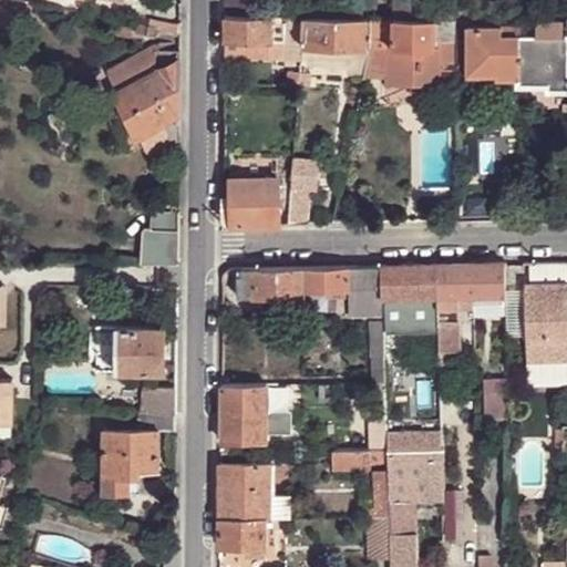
[(224,0),(225,13),(255,14),(255,0),(224,0)]
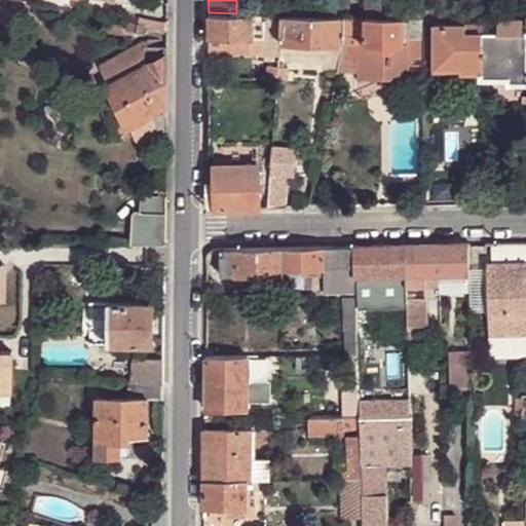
[(363,0),(363,19),(398,20),(402,20),(416,20),(420,20),(420,4),(398,4),(397,0),(363,0)]
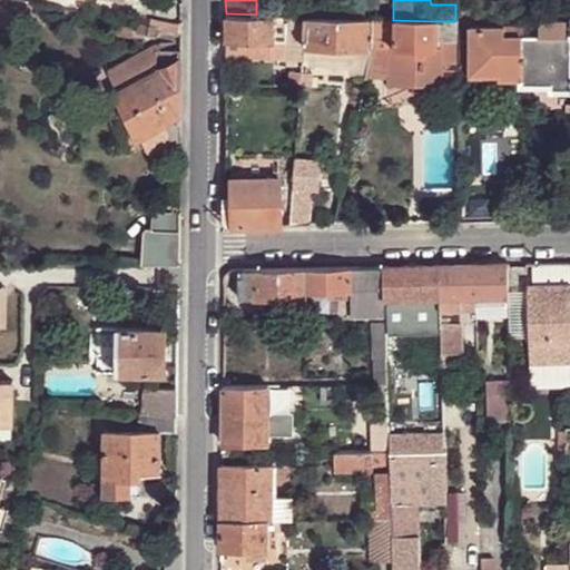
[(225,59),(302,60),(303,43),(304,18),(259,18),(225,17),(225,59)]
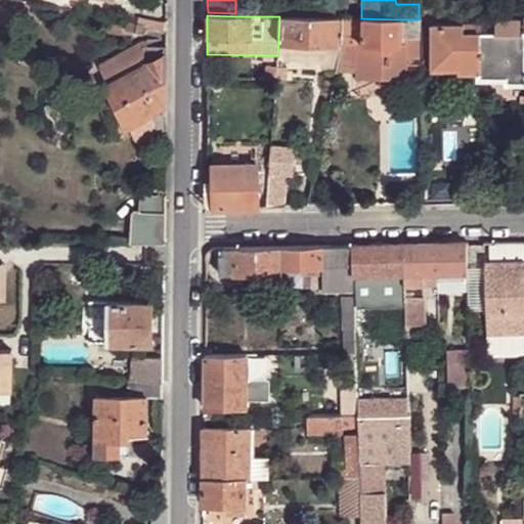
[(279,16),(278,40),(341,42),(341,34),(341,18),(279,16)]
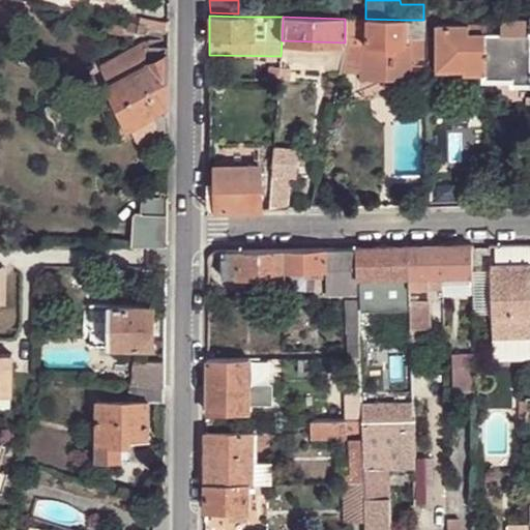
[(365,19),(345,19),(345,34),(367,34),(367,41),(361,41),(361,77),(410,78),(411,57),(427,57),(427,20),(423,20),(419,20),(405,20),(401,20),(365,19)]
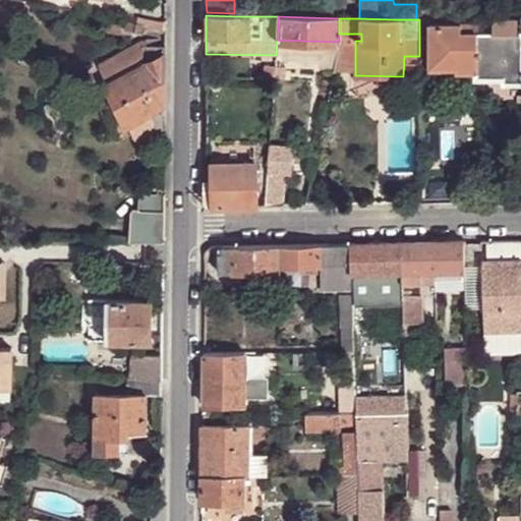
[(494,32),(477,32),(478,71),(478,76),(505,75),(505,81),(520,79),(520,31),(516,32),(517,18),(494,18),(494,32)]
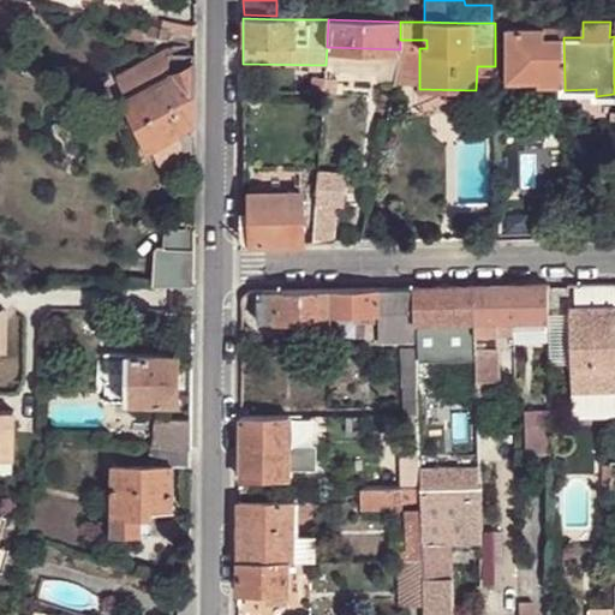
[(172,29),(148,23),(148,28),(147,35),(169,40),(172,29)]
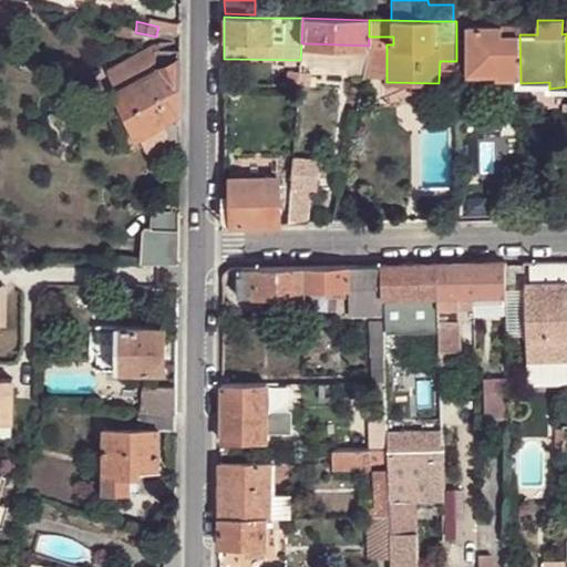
[(134,38),(135,32),(136,26),(120,23),(117,35),(134,38)]
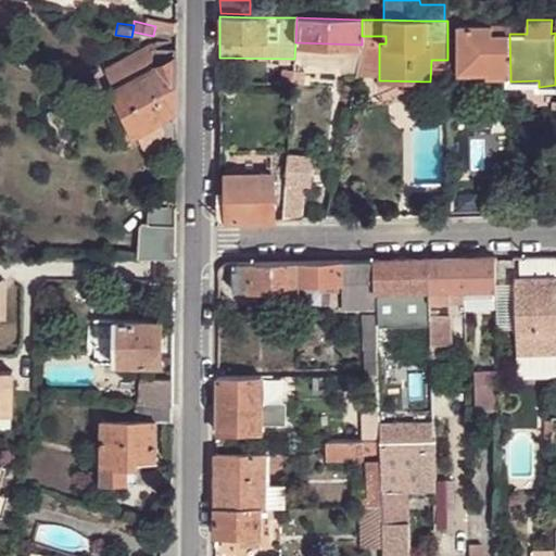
[(509,34),(510,25),(458,25),(459,75),(510,76),(509,34)]
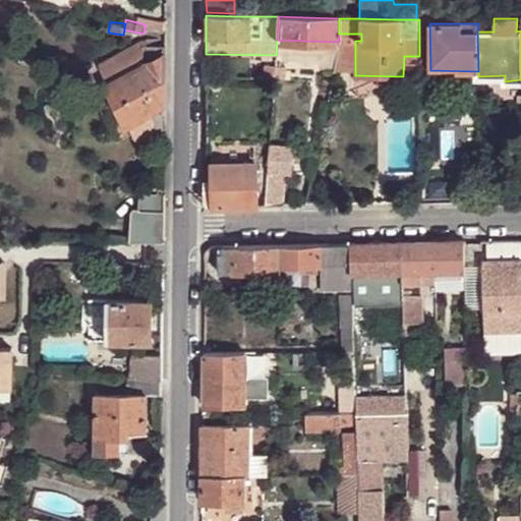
[(166,54),(166,45),(142,47),(143,63),(166,54)]
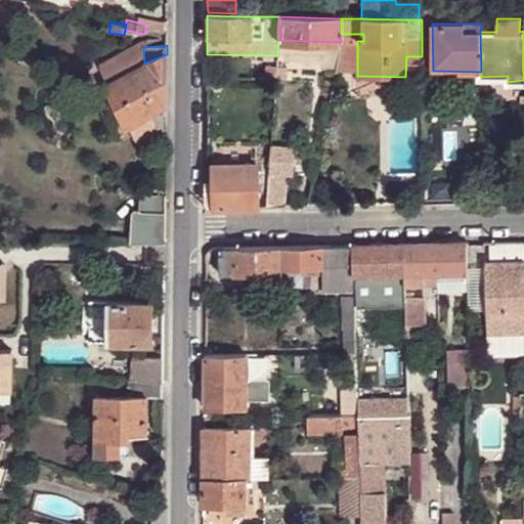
[(166,102),(167,54),(144,63),(144,64),(107,84),(127,125),(166,102)]
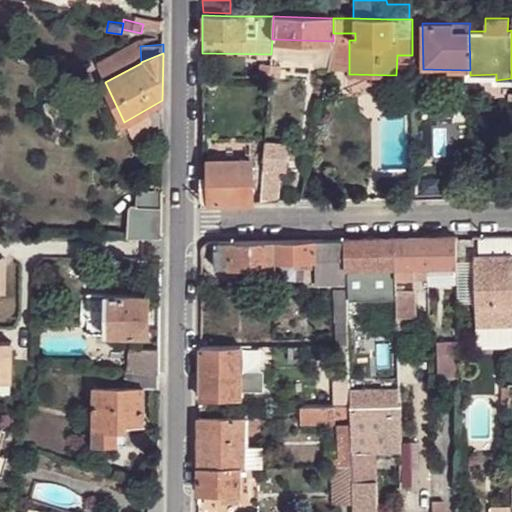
[(271,63),(269,76),(277,77),(279,61),(271,61),(271,63)]
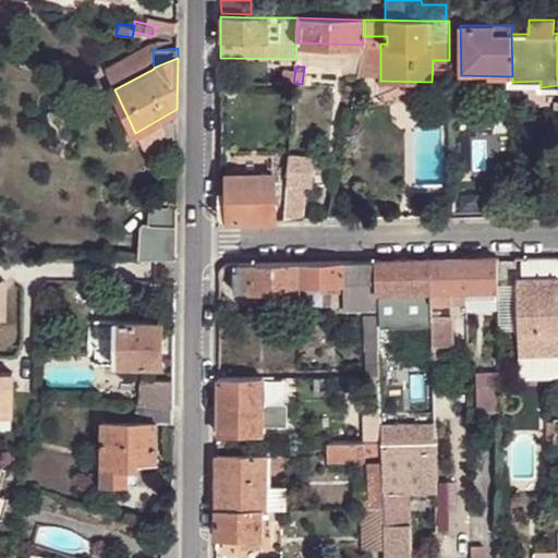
[(283,83),(293,83),(295,69),(284,68),(283,83)]
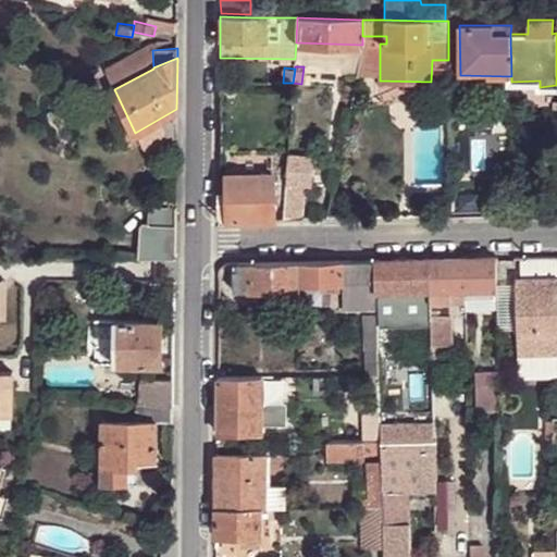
[(175,130),(176,109),(135,133),(141,147),(145,147),(175,130)]
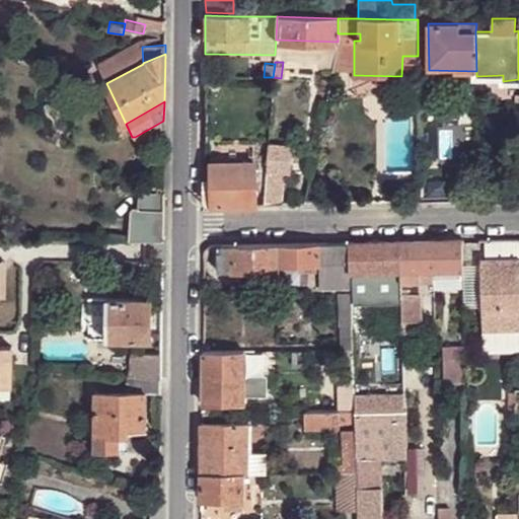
[(268,146),(266,170),(284,172),(289,172),(291,148),(268,146)]
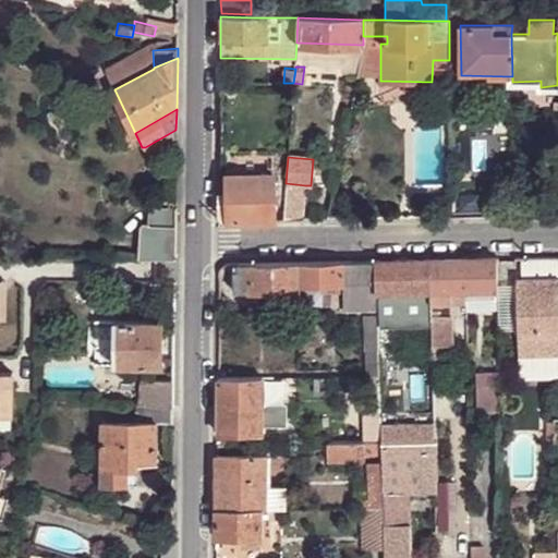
[(226,220),(275,219),(274,174),(226,174),(225,201),(218,201),(218,215),(221,219),(226,220)]
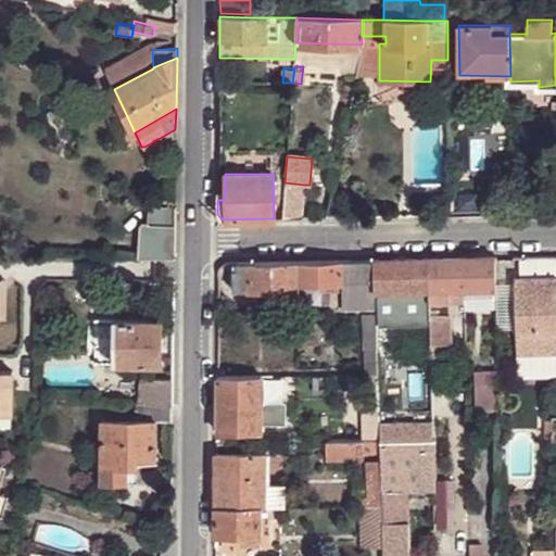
[(487,179),(449,179),(450,201),(450,215),(487,214),(487,179)]
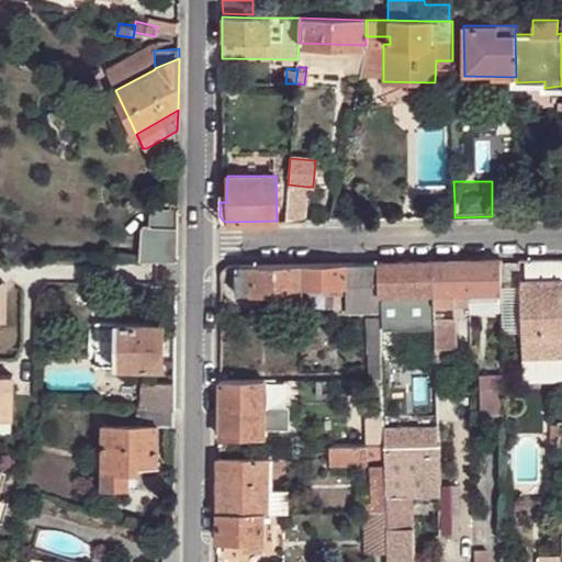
[(284,221),(304,221),(307,187),(288,184),(284,221)]
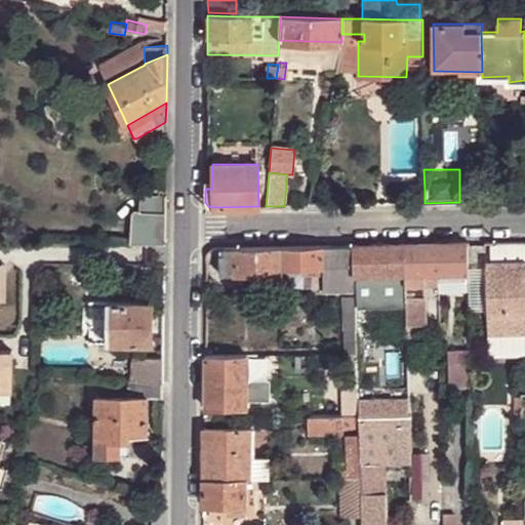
[(425,203),(425,190),(414,191),(414,203),(425,203)]
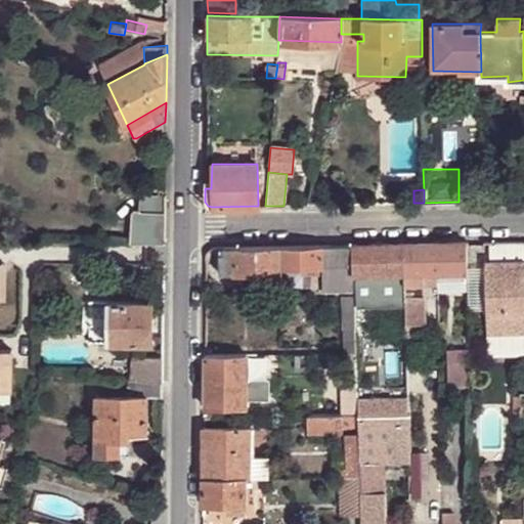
[(164,242),(164,194),(139,192),(138,210),(133,211),(131,211),(130,242),(164,242)]
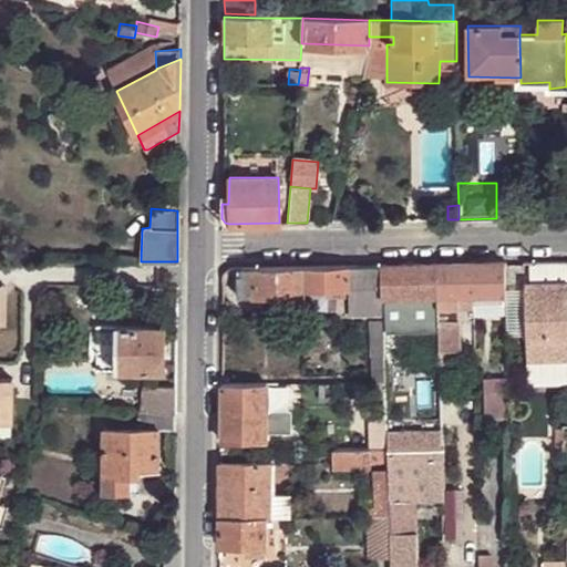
[(437,296),(472,296),(472,261),(436,263),(437,296)]
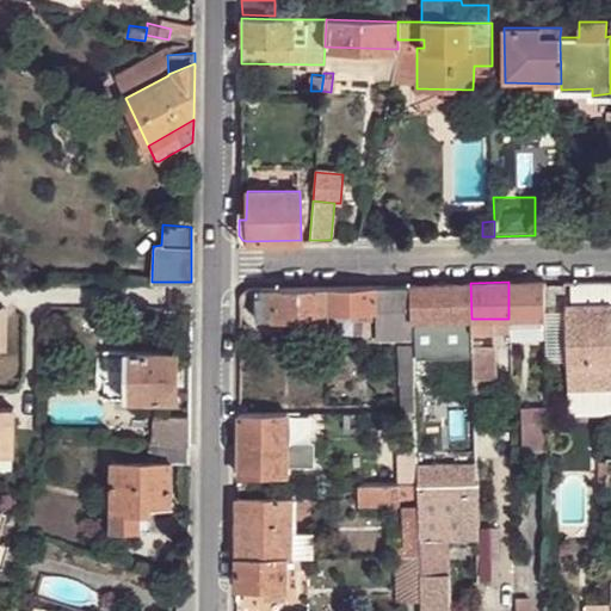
[(508,319),(541,318),(541,282),(508,282),(508,319)]
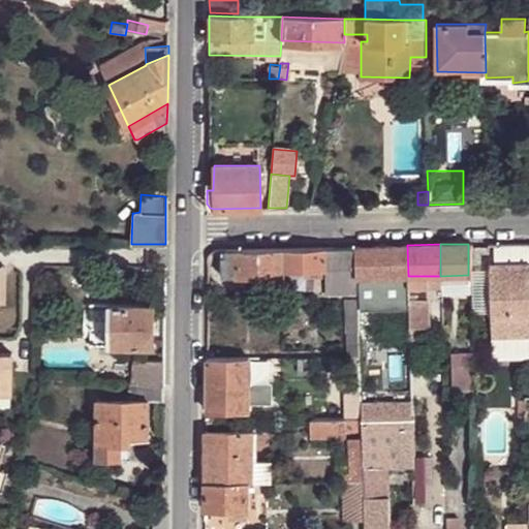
[(363,301),(409,299),(409,296),(408,276),(407,245),(355,246),(356,291),(362,291),(363,301)]
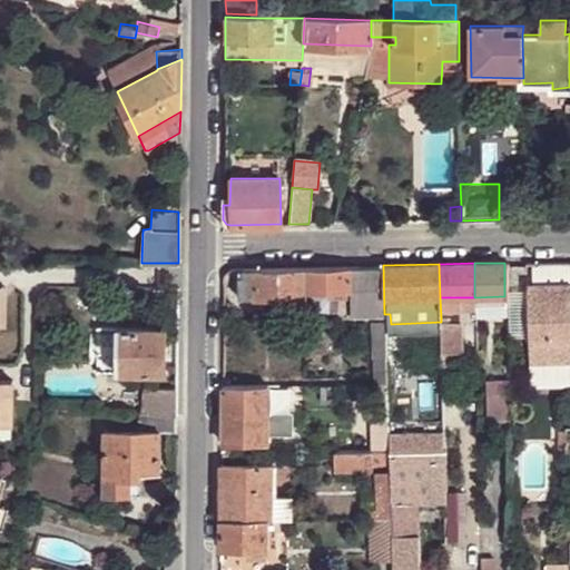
[(350,315),(384,315),(384,314),(383,265),(351,266),(351,288),(350,290),(350,315)]
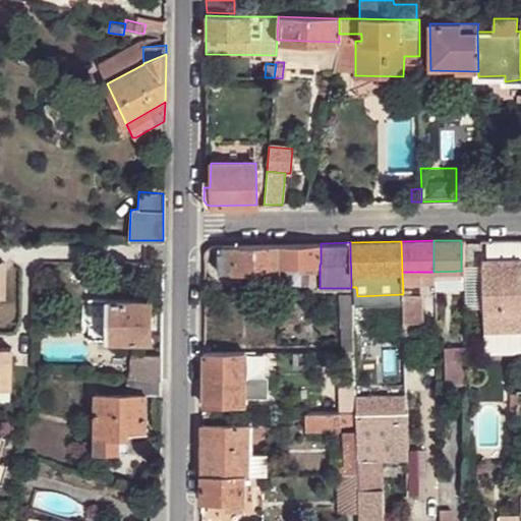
[(321,243),(278,244),(278,265),(320,265),(321,264),(321,243)]
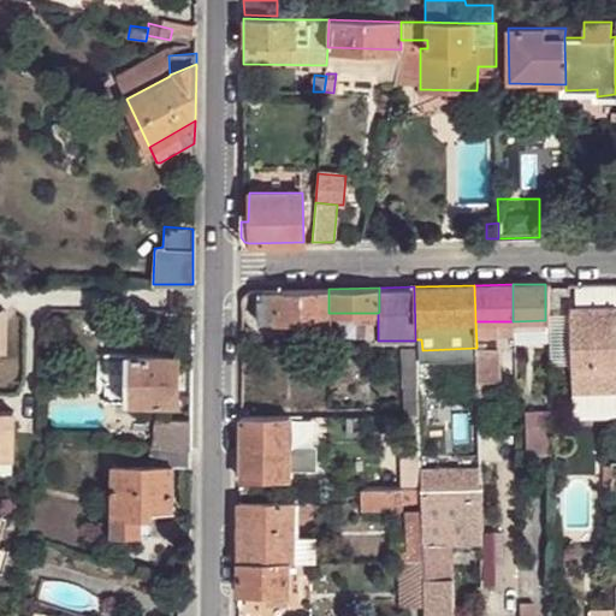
[(329,289),(262,290),(261,295),(262,320),(327,319),(329,313),(329,289)]
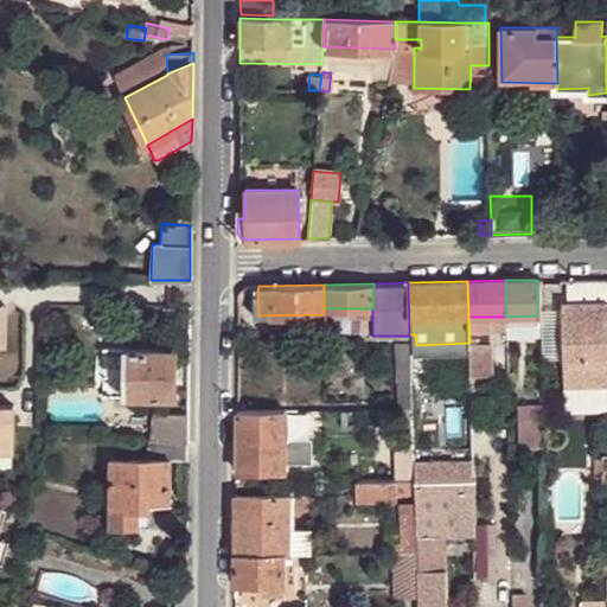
[(563,388),(606,385),(606,301),(562,302),(563,388)]
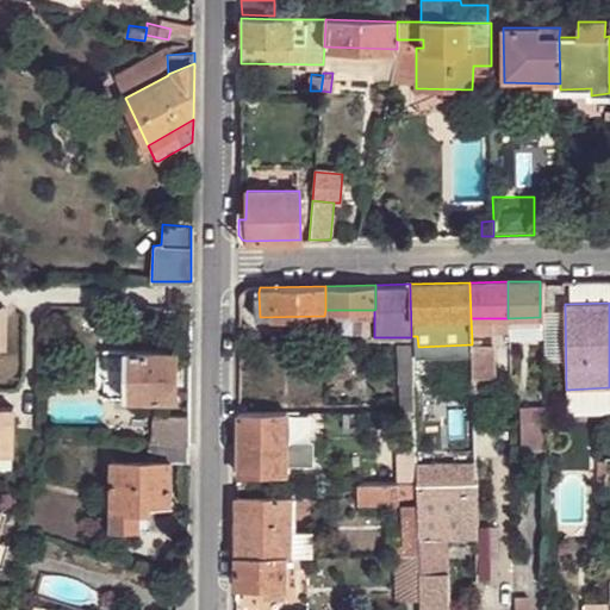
[(509,338),(541,337),(540,317),(508,318),(509,338)]
